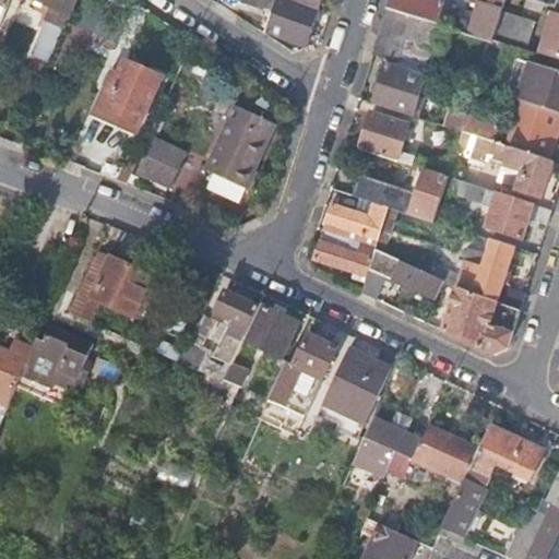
[(0,0),(0,26),(10,0),(0,0)]
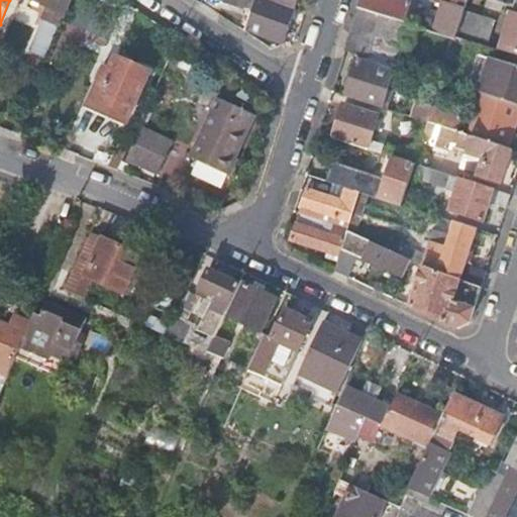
[(32,50),(46,57),(70,0),(27,0),(24,9),(45,18),(32,50)]
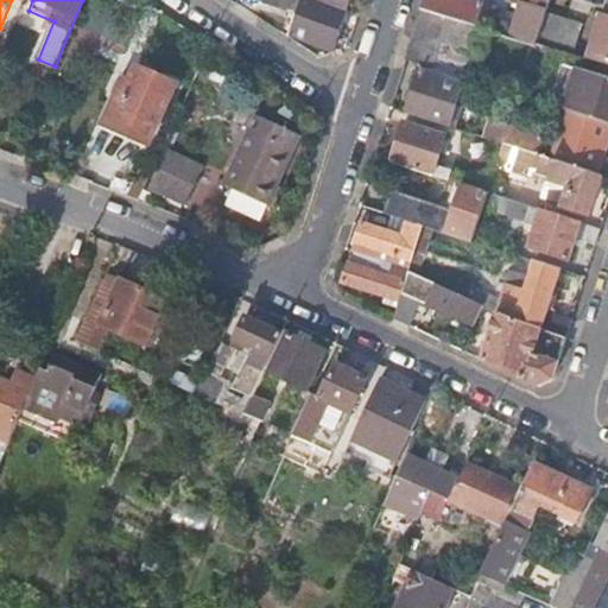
[(334,49),(347,8),(322,0),(280,0),(291,4),(291,1),(299,5),(290,35),(334,49)]
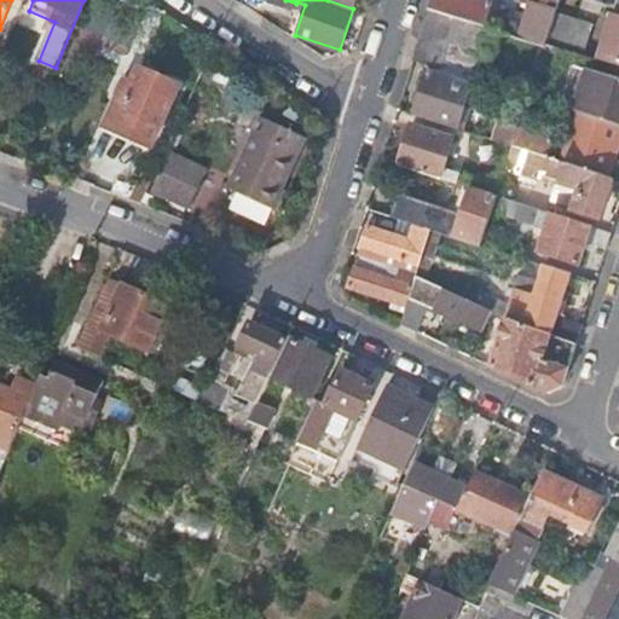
[(480,0),(433,0),(431,9),(456,17),(486,27),(493,5),(480,0)]
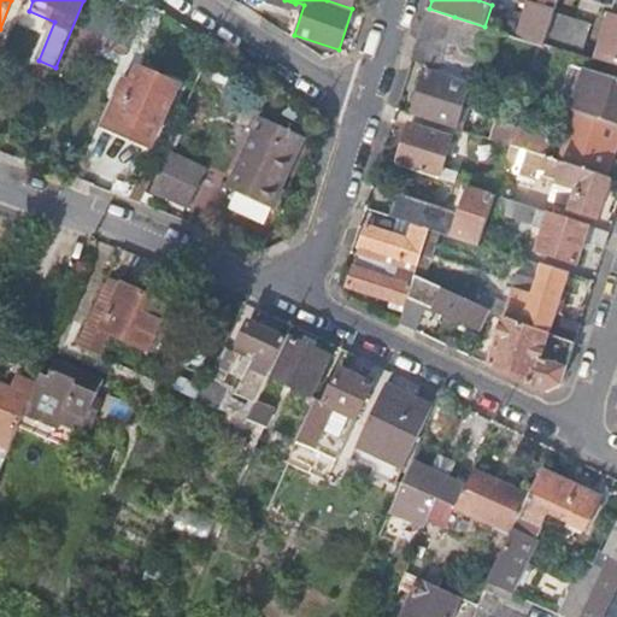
[(528,41),(544,46),(545,42),(554,11),(558,0),(526,0),(526,3),(529,4),(521,30),(493,22),(491,29),(528,41)]
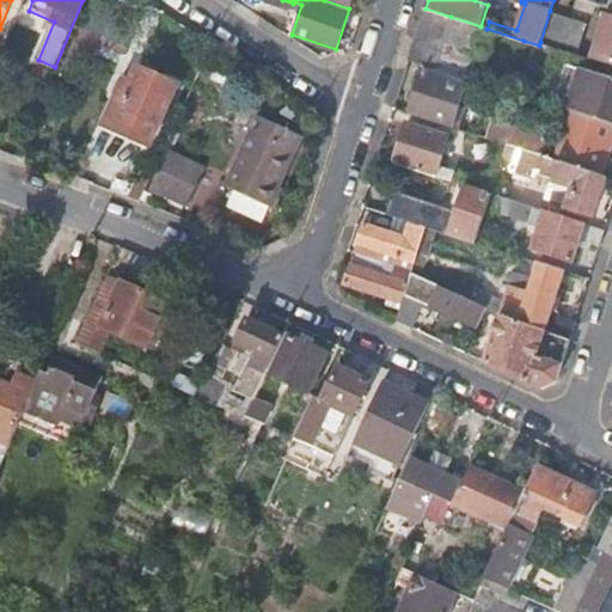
[(105,6),(98,23),(133,37),(140,22),(105,6)]
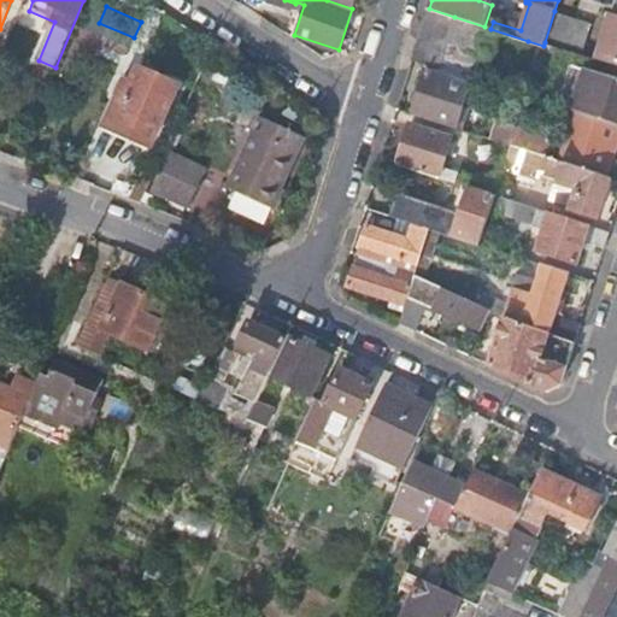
[(429,9),(413,59),(439,66),(446,42),(454,17),(429,9)]
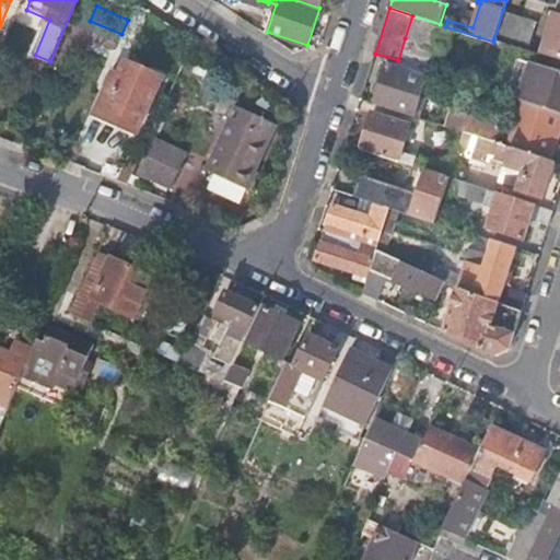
[(494,38),(513,45),(527,49),(536,21),(503,10),(494,38)]
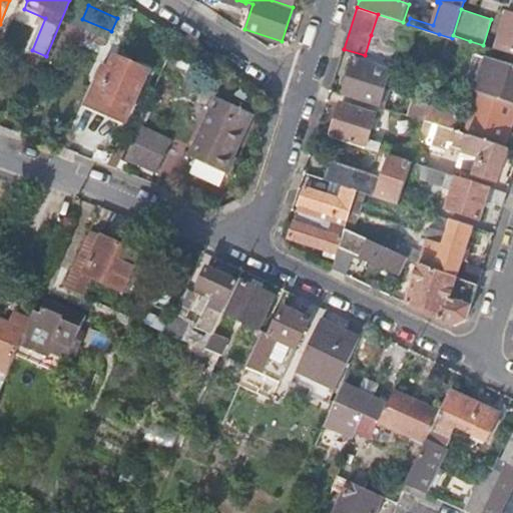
[(495,49),(512,54),(512,11),(507,10),(495,49)]
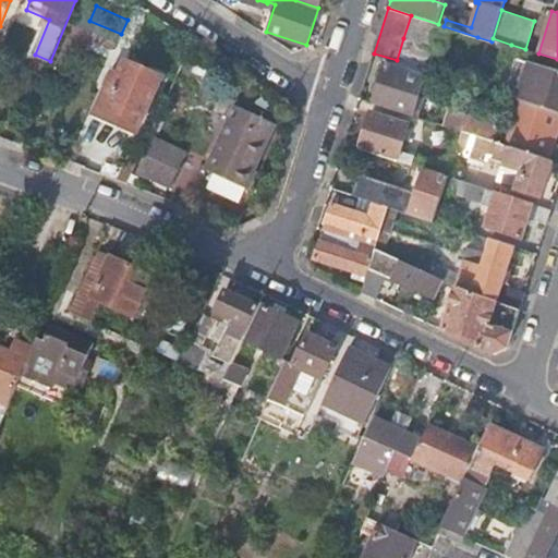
[(411,15),(403,38),(438,49),(471,59),(477,37),(444,26),(438,24),(411,15)]
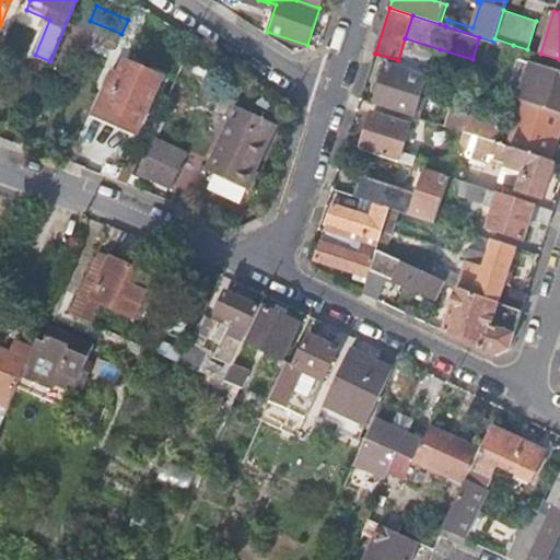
[(473,59),(465,82),(478,86),(493,42),(479,37),(473,59)]
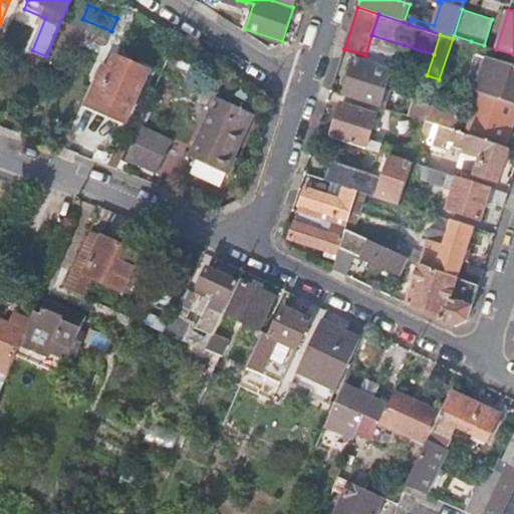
[(371,35),(365,55),(398,66),(404,45),(371,35)]
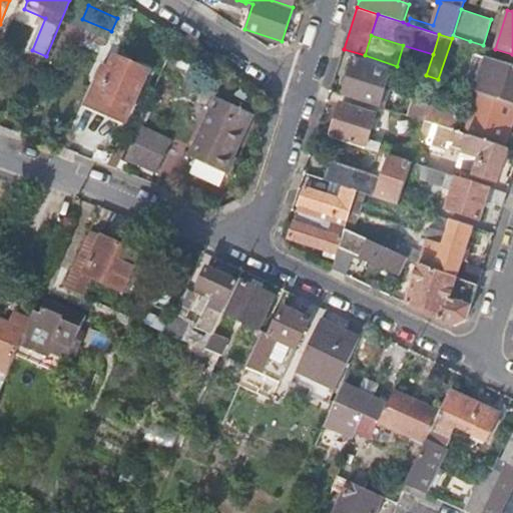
[(452,38),(438,79),(456,85),(470,41),(453,35),(452,38)]
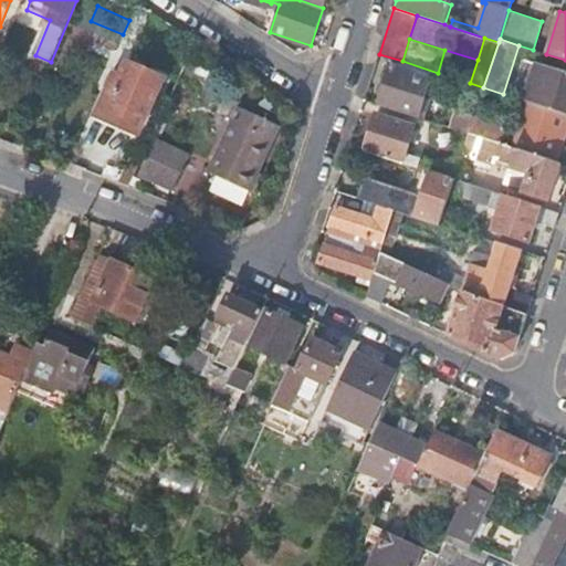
[(128,61),(105,113),(140,128),(164,77),(128,61)]
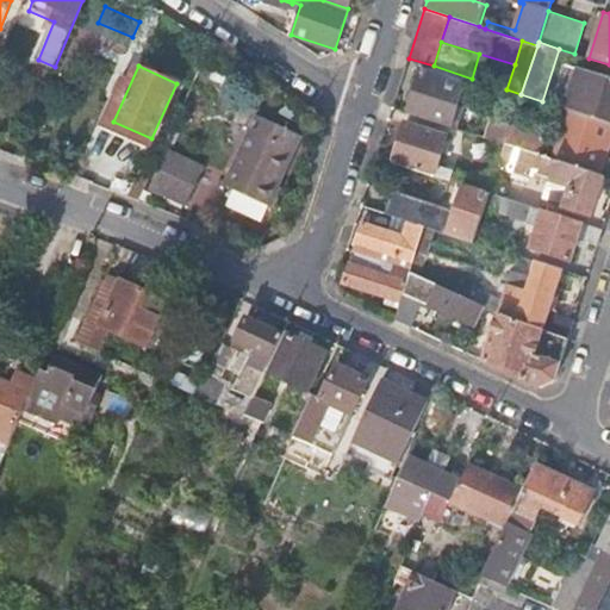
[(609,76),(584,67),(570,111),(609,123),(609,76)]
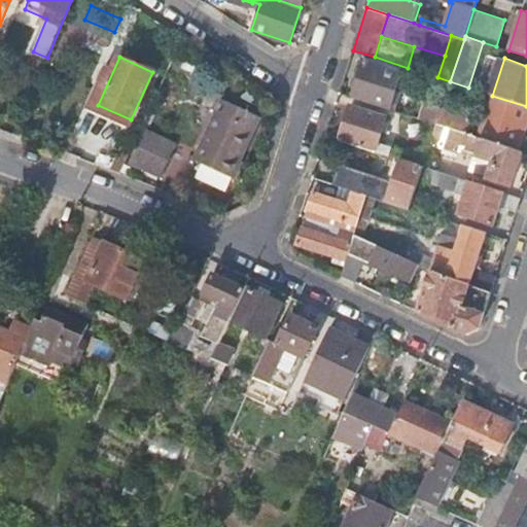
[(364,60),(353,97),(390,109),(392,103),(396,91),(402,73),(364,60)]
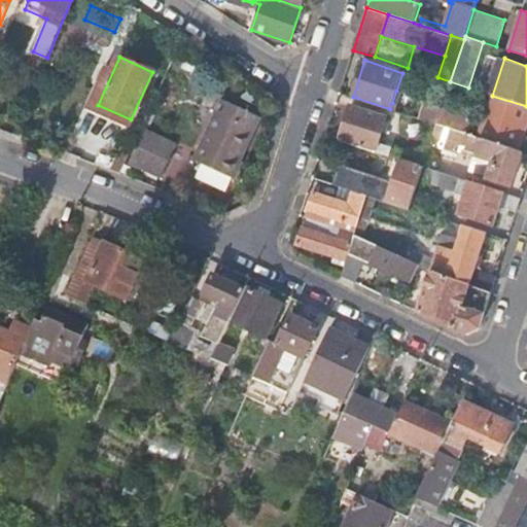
[(402,93),(396,91),(392,103),(398,105),(402,93)]
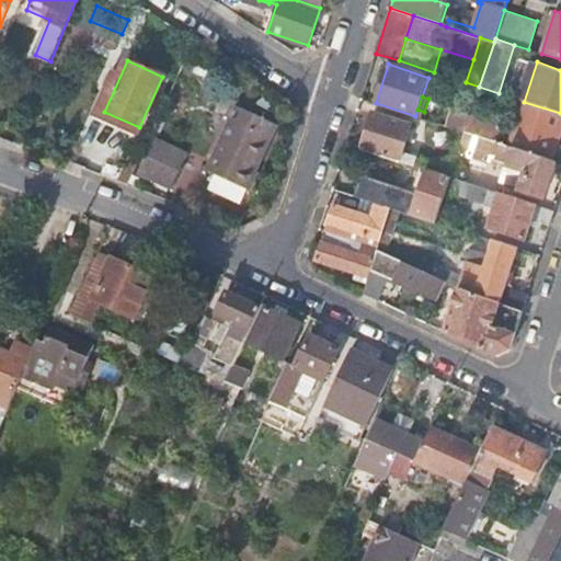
[(560,113),(524,102),(521,101),(517,111),(523,113),(525,107),(530,110),(527,118),(517,115),(512,132),(522,135),(517,149),(533,153),(548,159),(560,118),(560,113)]
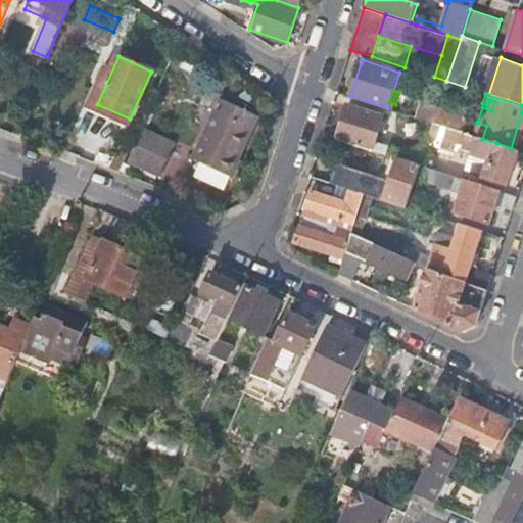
[(193,157),(201,161),(231,176),(239,159),(236,158),(241,147),(244,149),(258,115),(221,97),(193,157)]
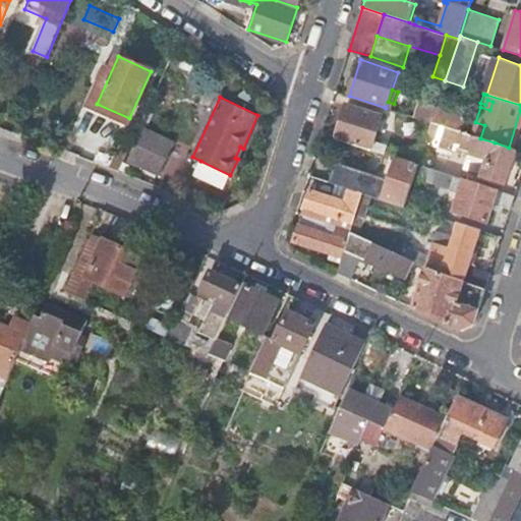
[(432,122),(438,106),(419,101),(414,117),(432,122)]
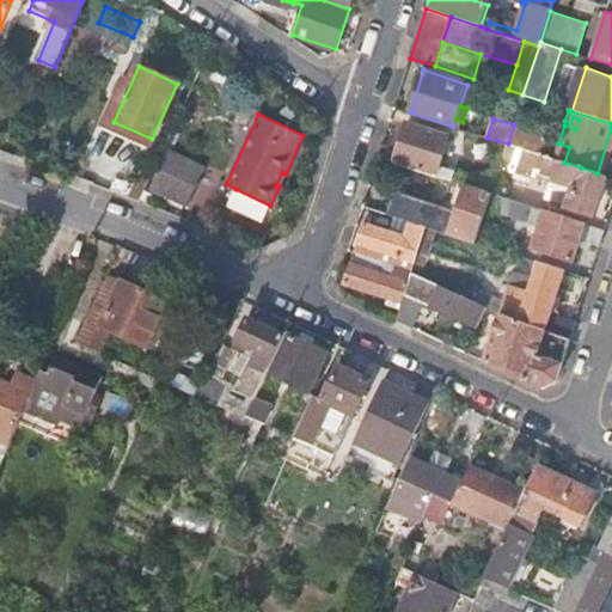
[(397,161),(452,179),(456,170),(439,164),(448,135),(409,123),(397,161)]
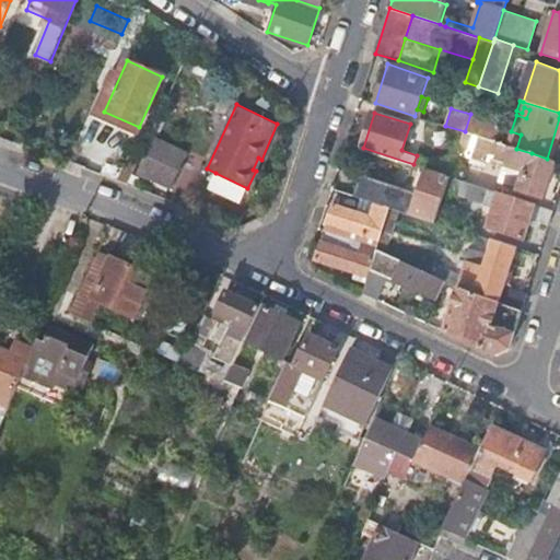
[(503,124),(470,114),(465,131),(497,142),(503,124)]
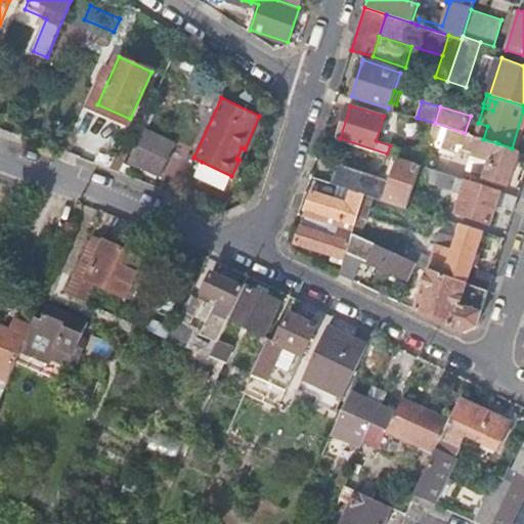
[(435,123),(431,133),(475,147),(473,153),(492,159),(486,177),(508,184),(519,150),(512,148),(497,143),(483,139),(465,133),(435,123)]
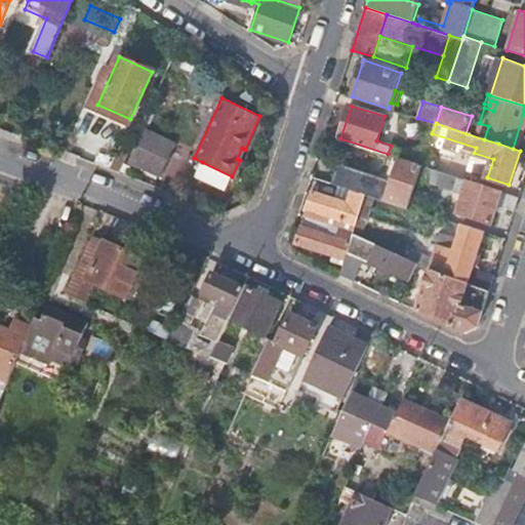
[(143,129),(128,161),(157,174),(171,143),(143,129)]
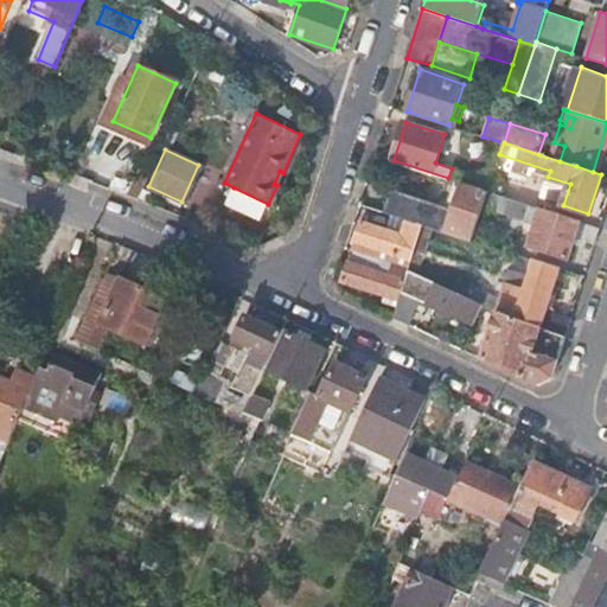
[(492,178),(489,191),(508,197),(534,205),(545,209),(550,197),(492,178)]
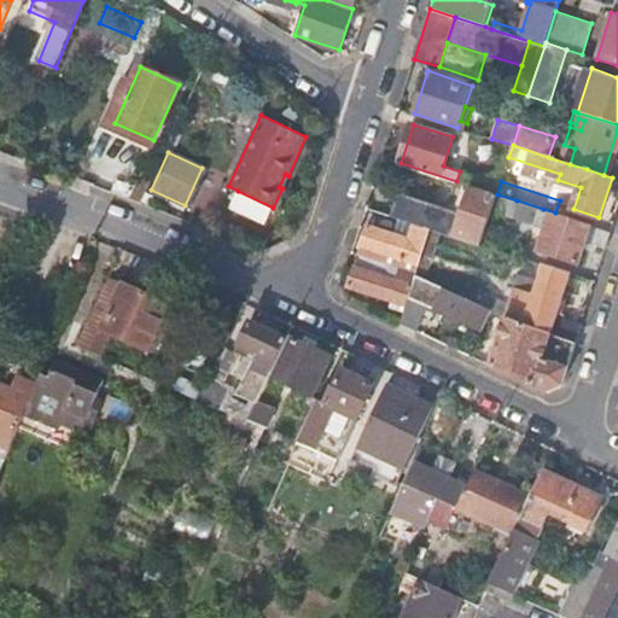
[(431,228),(439,231),(481,244),(493,208),(497,194),(471,185),(461,214),(397,193),(390,215),(415,223),(431,228)]
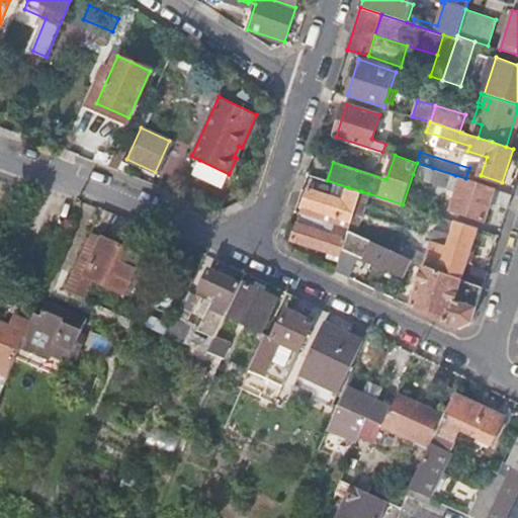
[(229,174),(199,160),(192,173),(224,187),(229,174)]
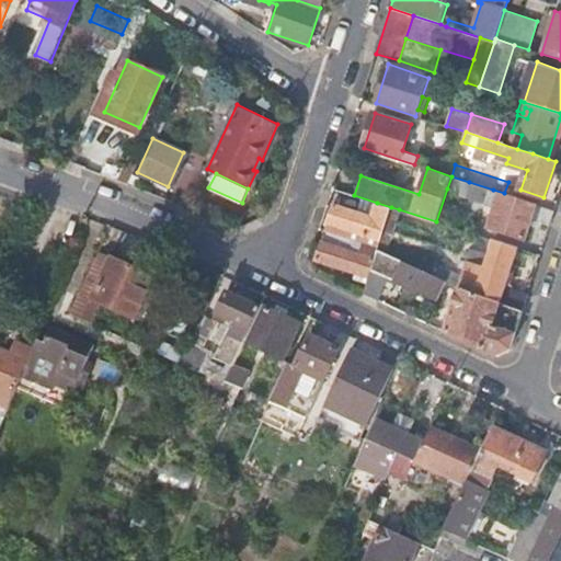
[(451,176),(447,189),(466,195),(469,182),(451,176)]
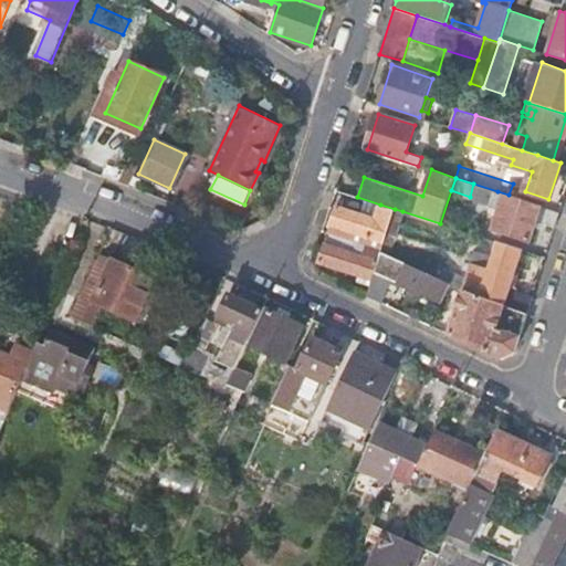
[(473,184),(470,197),(493,205),(495,198),(498,191),(473,184)]
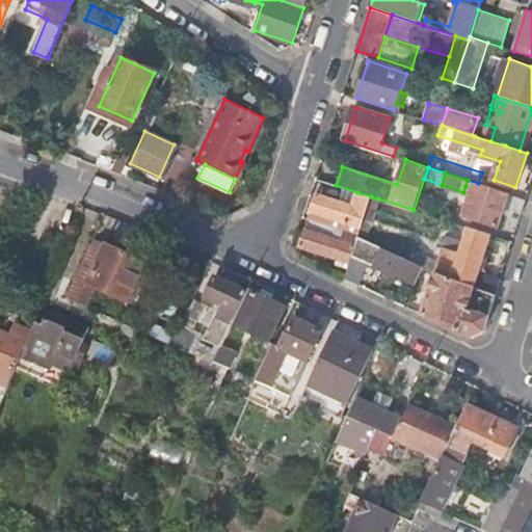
[(504,207),(522,213),(527,198),(478,183),(468,180),(466,186),(473,188),(463,216),(474,219),(480,222),(498,228),(504,207)]
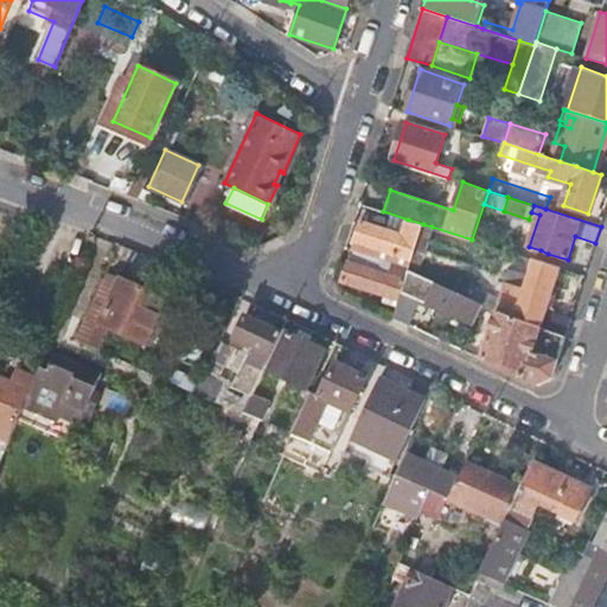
[(394,262),(410,268),(413,260),(423,224),(408,219),(402,235),(362,221),(355,242),(396,255),(394,262)]
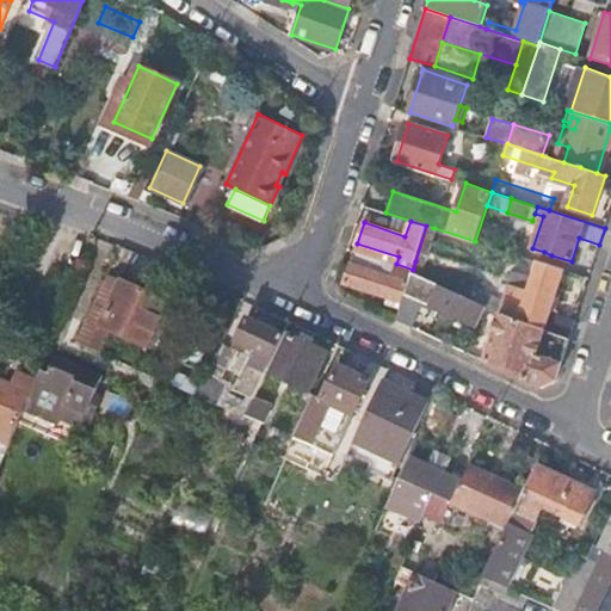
[(412,272),(420,276),(434,228),(426,226),(415,261),(413,270),(412,272)]
